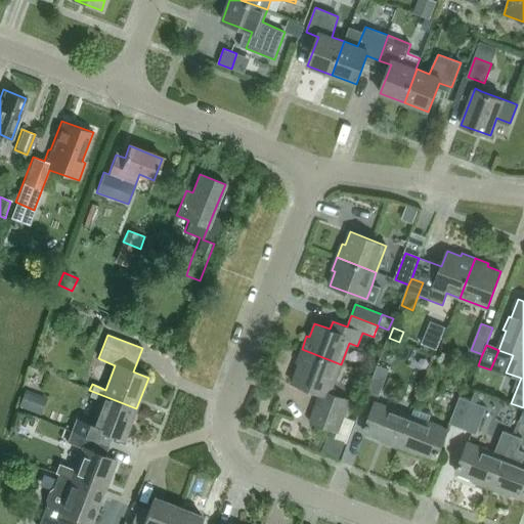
[(331,393),(341,364),(302,349),(297,362),(300,363),(292,383),(318,392),(307,422),(337,433),(349,400),(331,393)]
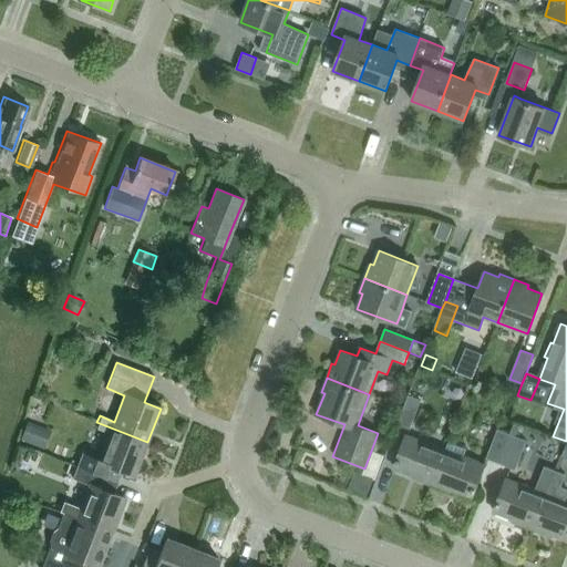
[(410,430),(421,401),(409,395),(398,424),(410,430)]
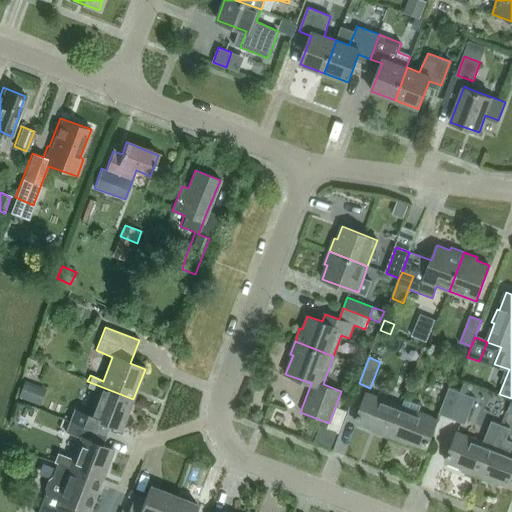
[(39,406),(45,389),(23,381),(17,398),(39,406)]
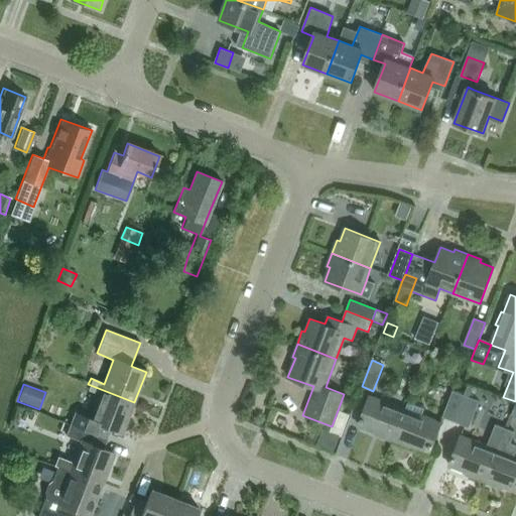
[(122,432),(134,402),(88,384),(86,391),(99,396),(90,419),(74,413),(70,424),(100,436),(104,425),(122,432)]
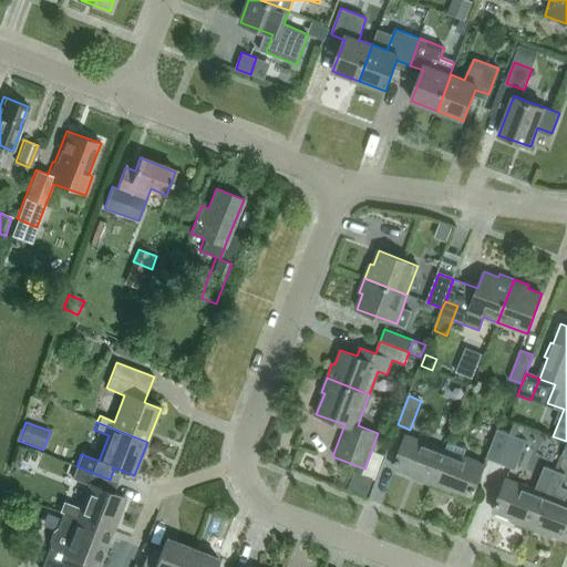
[(498,463),(509,434),(497,430),(486,459),(498,463)]
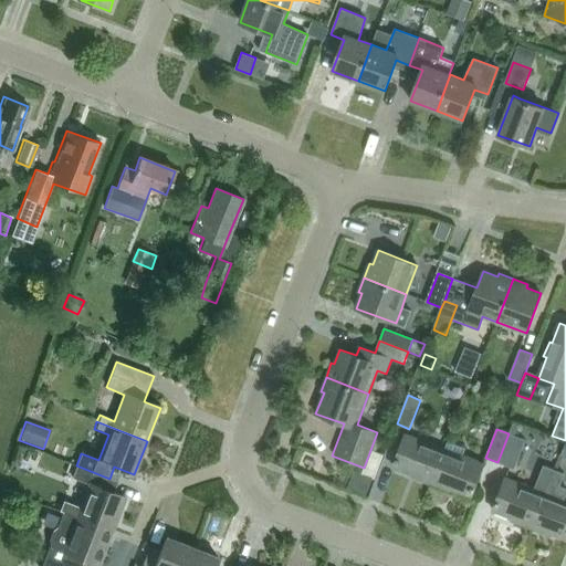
[(510,468),(521,438),(509,433),(498,462),(510,468)]
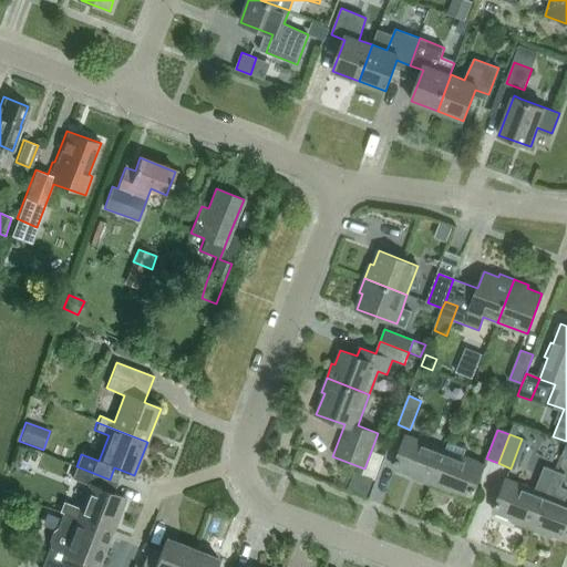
[(445,450),(444,450),(408,435),(399,459),(398,457),(393,468),(421,478),(420,481),(432,485),(445,450)]
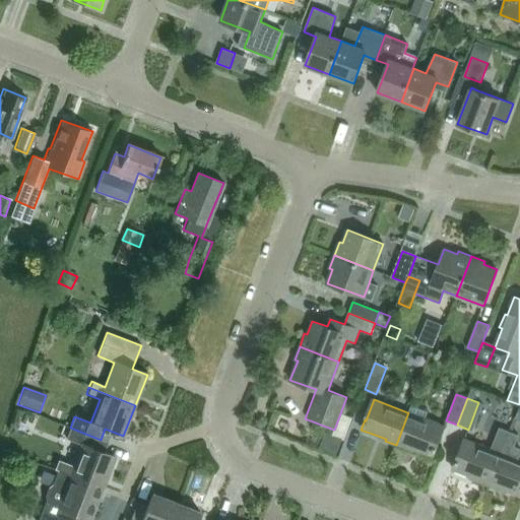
[(443,426),(425,418),(427,411),(409,405),(407,412),(408,412),(396,445),(407,449),(408,447),(433,457),(436,447),(435,447),(443,426)]
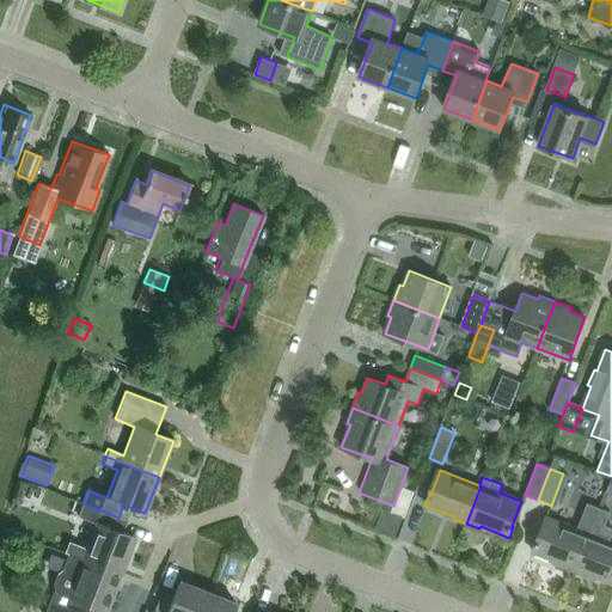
[(575,507),(580,491),(563,485),(557,501),(575,507)]
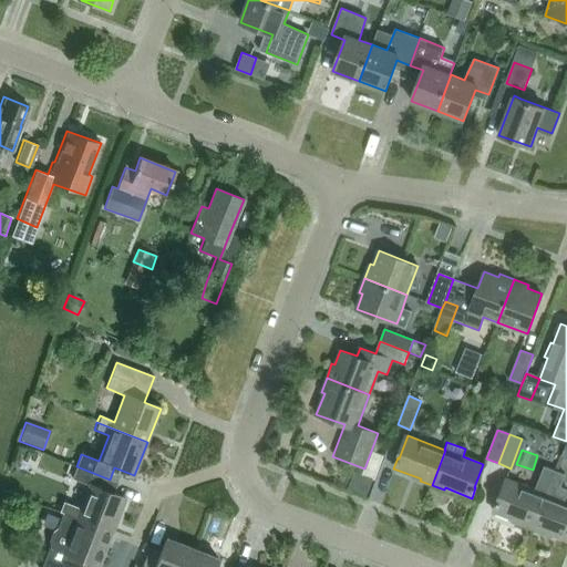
[(105,491),(110,480),(76,466),(72,478),(90,485),(76,518),(112,533),(125,500),(105,491)]
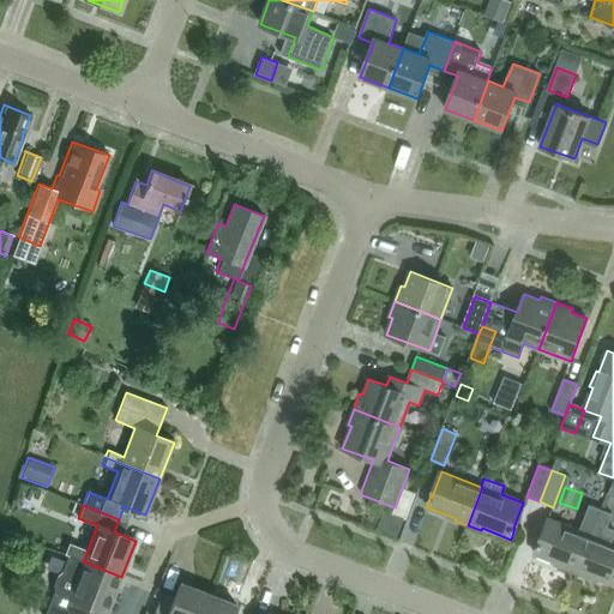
[(613,543),(612,543),(613,534),(613,529),(607,527),(612,513),(599,509),(595,518),(596,519),(576,572),(589,578),(590,576),(613,584),(613,543)]
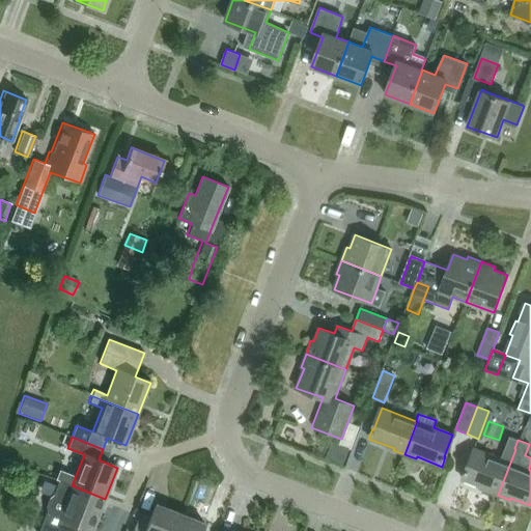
[(348,448),(331,441),(325,457),(341,465),(348,448)]
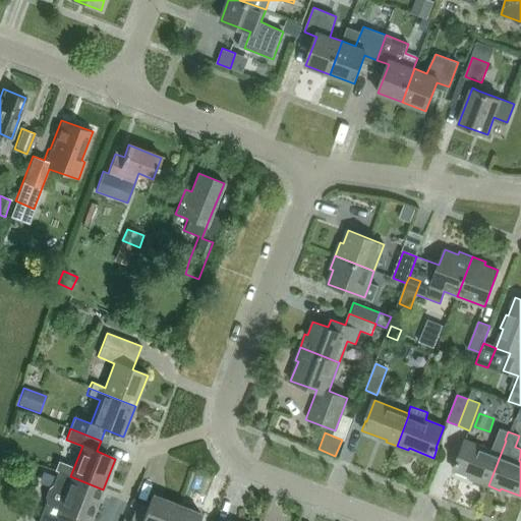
[(506,441),(505,440),(496,436),(490,450),(466,441),(459,461),(457,460),(454,470),(478,479),(477,481),(488,485),(506,441)]
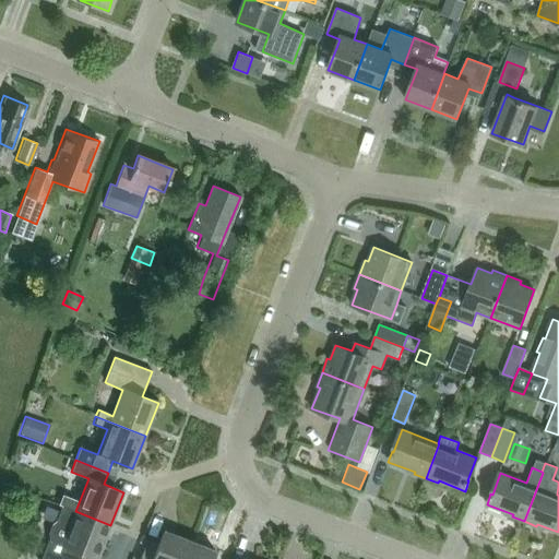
[(75,511),(62,506),(57,520),(52,524),(49,533),(49,538),(40,558),(79,558),(82,551),(98,558),(110,525),(75,511)]
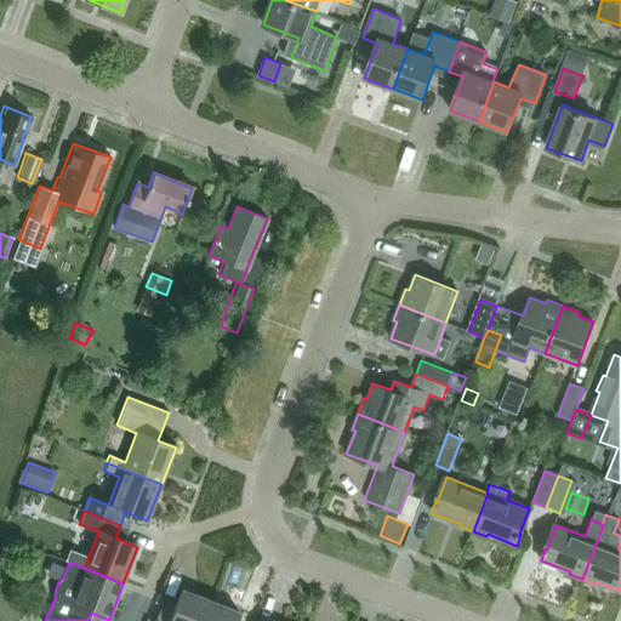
[(201,620),(210,600),(181,590),(175,604),(164,599),(154,620),(201,620)]
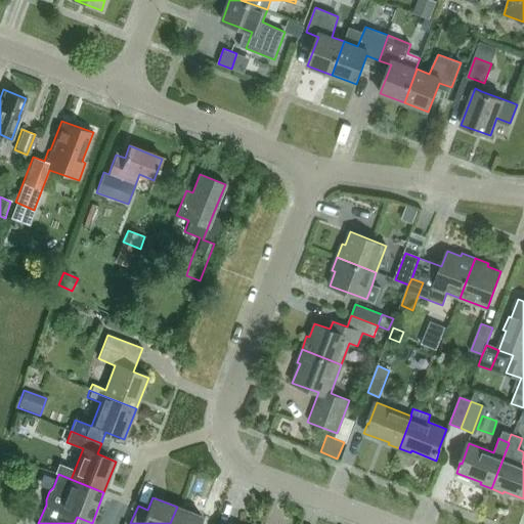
[(199,523),(202,517),(177,507),(170,523),(199,523)]
